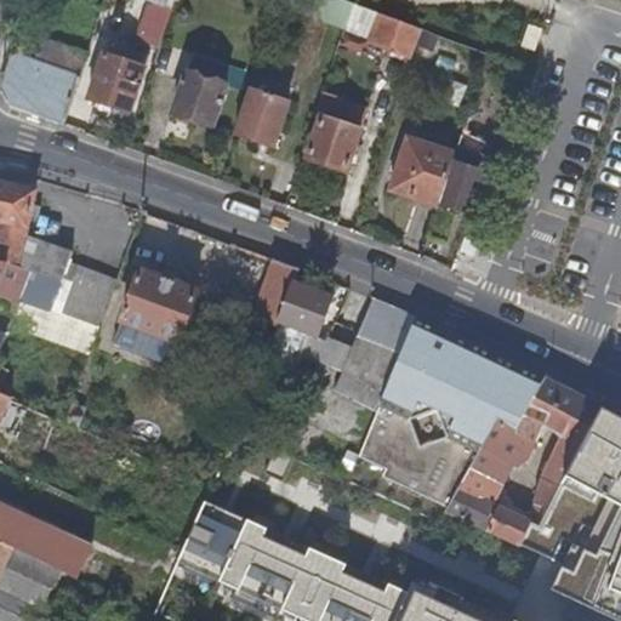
[(134,0),(149,5),(170,13),(174,0),(134,0)]
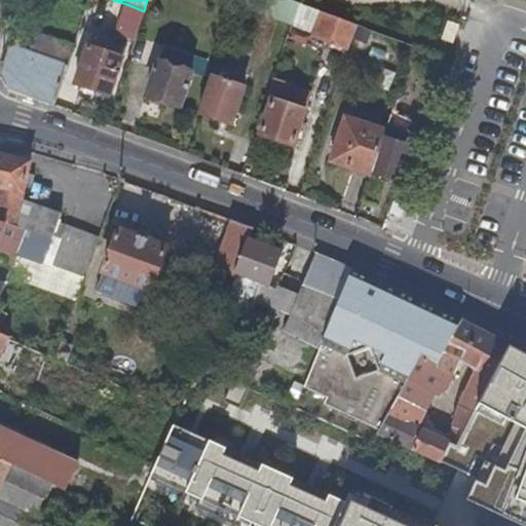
[(248,9),(291,26),(298,2),(291,0),(235,0),(235,3),(225,32),(239,35),(248,9)]
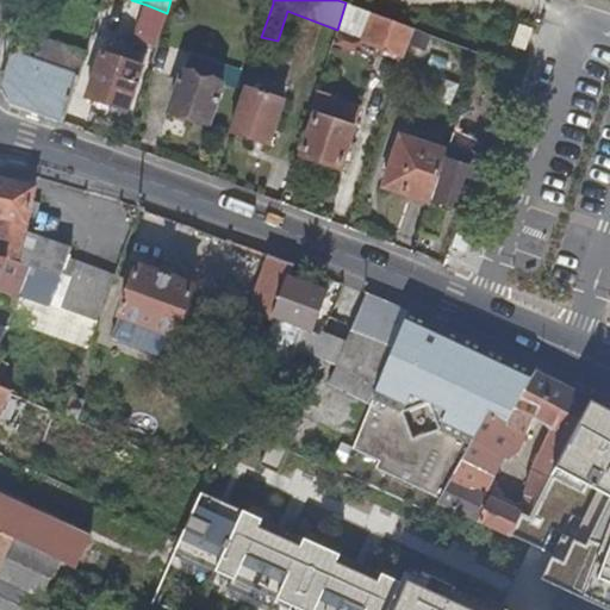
[(346,2),(337,30),(358,37),(358,43),(404,58),(414,27),(346,2)]
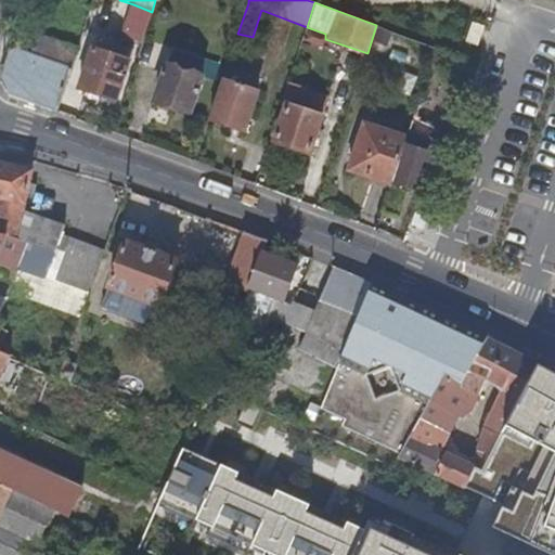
[(121,39),(141,47),(152,12),(133,4),(121,39)]
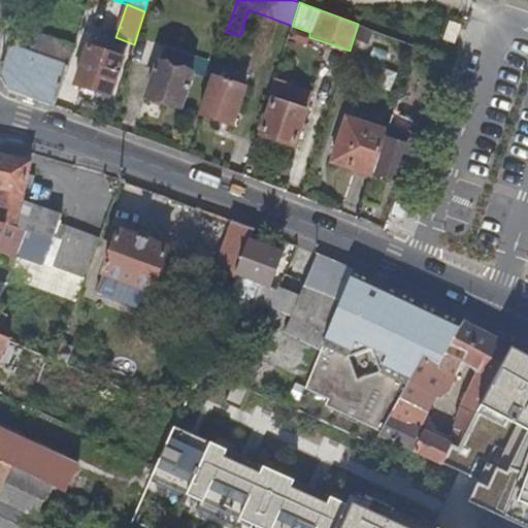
[(37,34),(30,54),(68,66),(74,47),(37,34)]
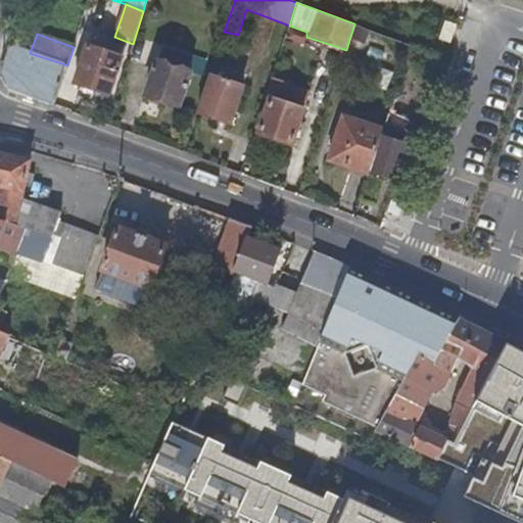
[(288,37),(283,51),(310,60),(315,45),(288,37)]
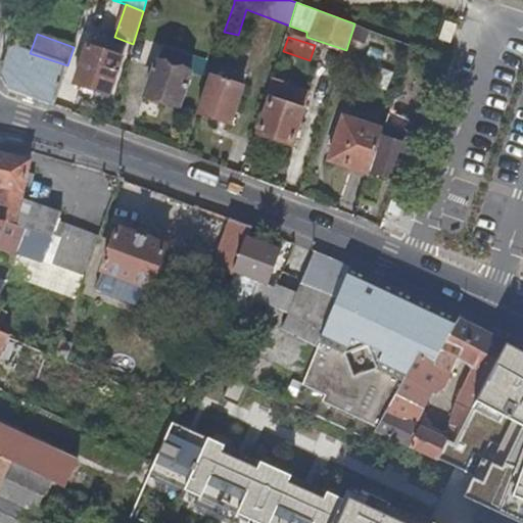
[(87,47),(75,84),(109,95),(125,49),(113,45),(110,54),(87,47)]
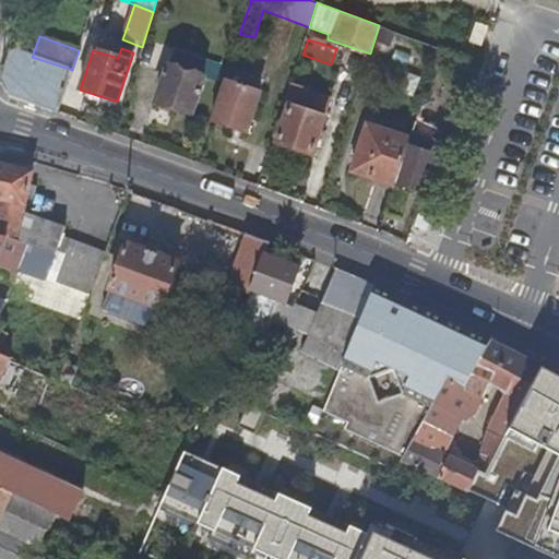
[(32,57),(10,49),(0,79),(8,96),(57,114),(72,70),(32,57)]
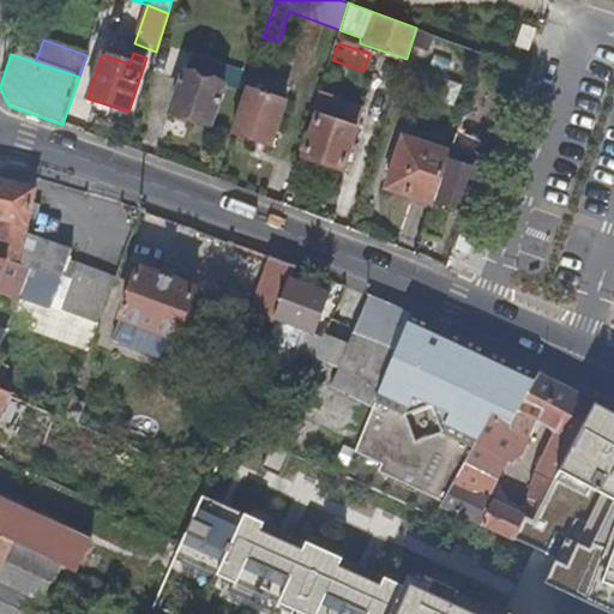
[(223,86),(184,72),(170,110),(210,126),(223,86)]
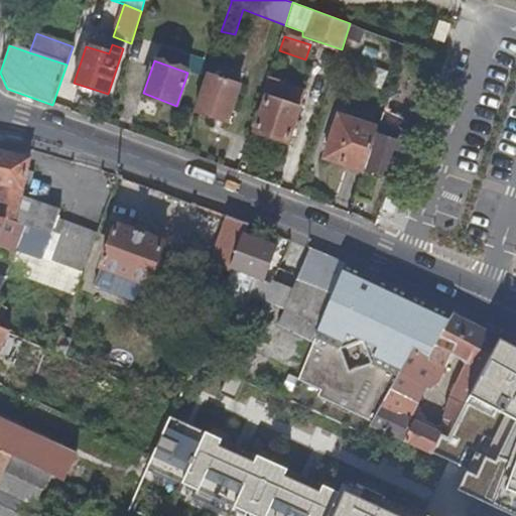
[(265,76),(260,89),(296,104),(302,91),(265,76)]
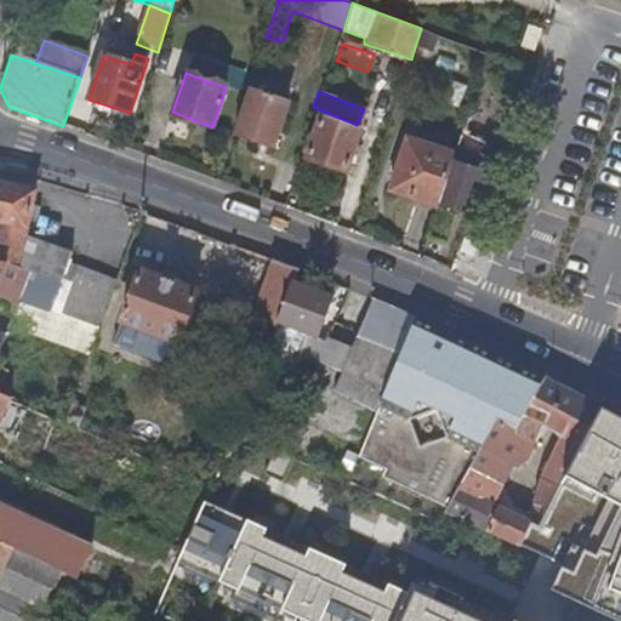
[(252,92),(237,137),(277,149),(291,104),(252,92)]
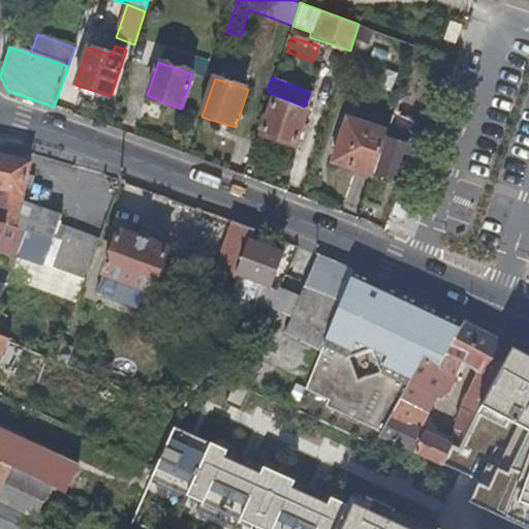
[(273,99),(261,135),(293,146),(305,110),(273,99)]
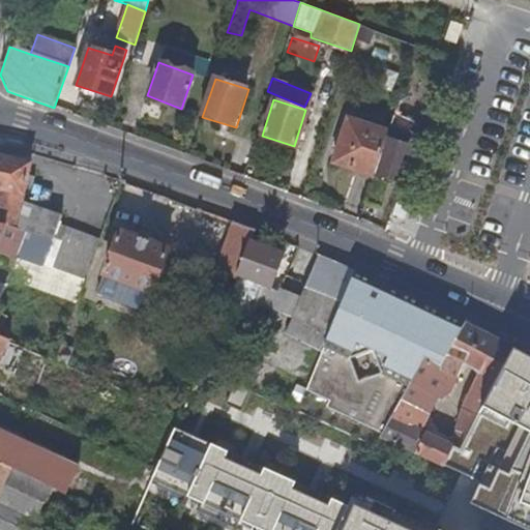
[(336,158),(374,170),(386,134),(350,122),(336,158)]
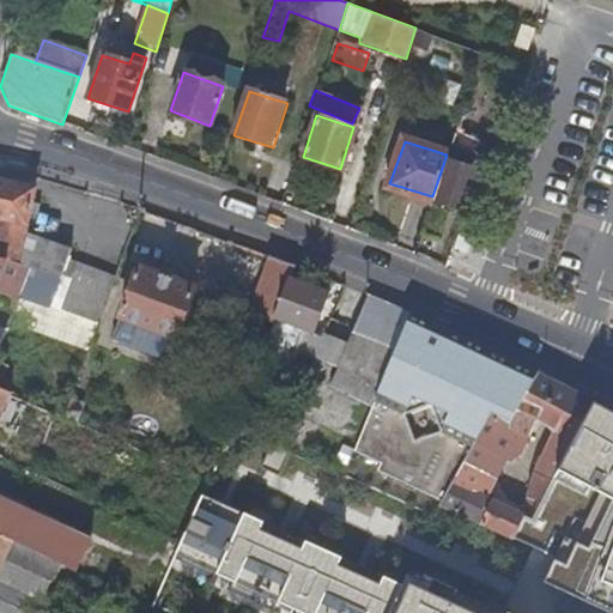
[(432,196),(420,230),(437,235),(448,206),(462,211),(479,159),(449,146),(447,155),(432,196)]
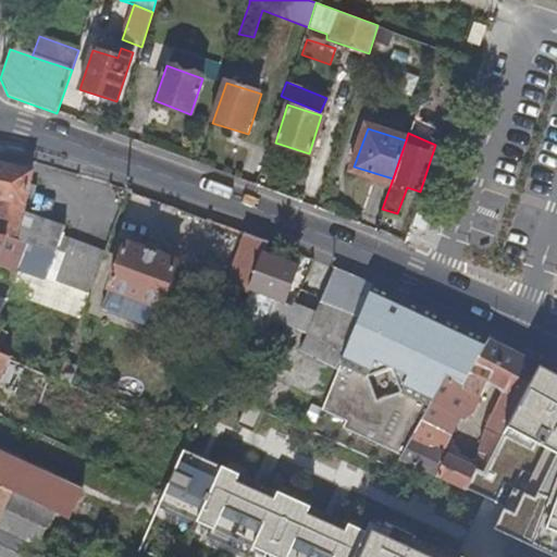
[(0,235),(9,238),(28,245),(50,254),(59,232),(41,225),(17,214),(24,199),(29,201),(33,193),(27,189),(31,175),(0,165),(0,235)]
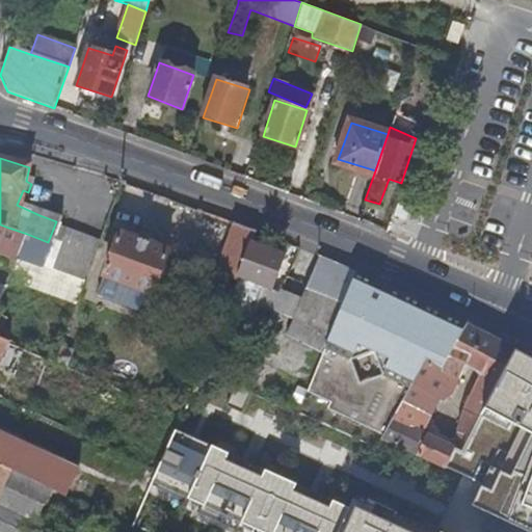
[(45,200),(28,192),(23,190),(17,205),(40,215),(45,200)]
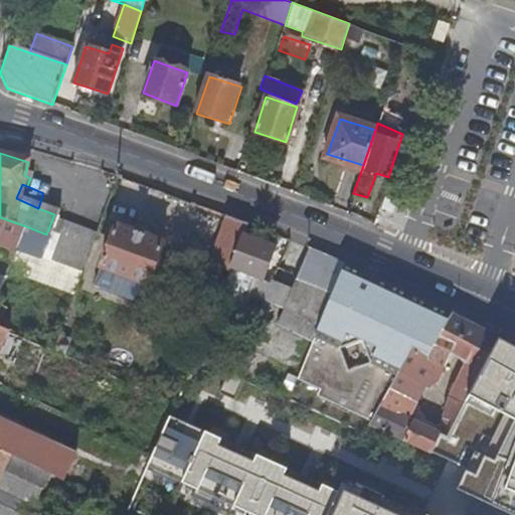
[(203,263),(224,271),(240,234),(245,224),(225,216),(203,263)]
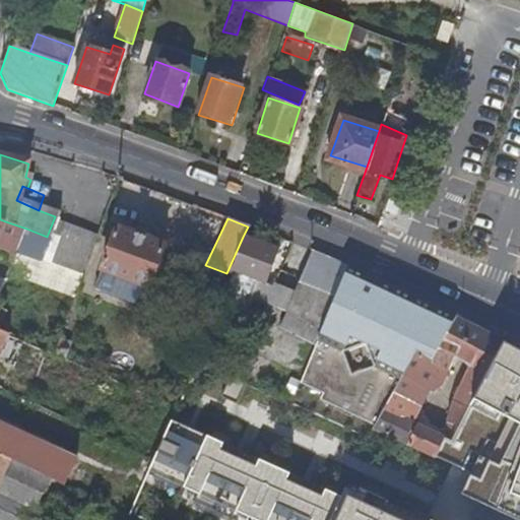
[(0,219),(0,246),(8,222),(0,219)]
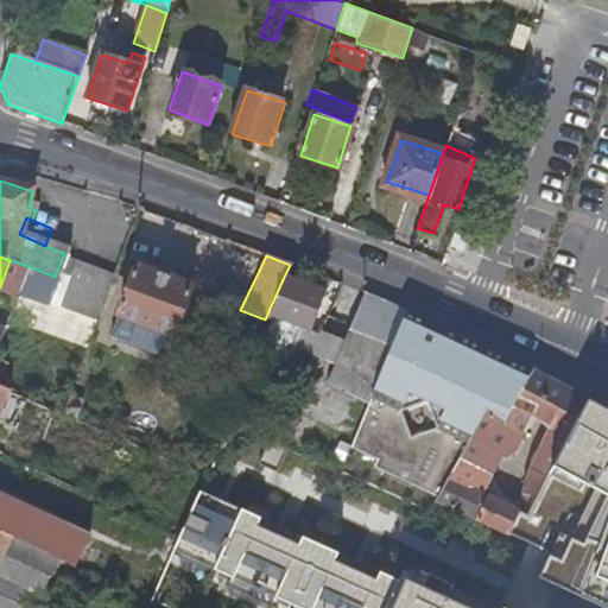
[(10,260),(0,287),(0,292),(19,301),(31,267),(10,260)]
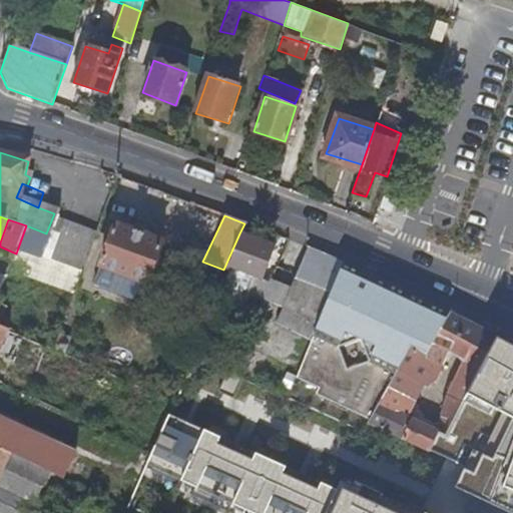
[(60,238),(87,248),(93,231),(66,221),(60,238)]
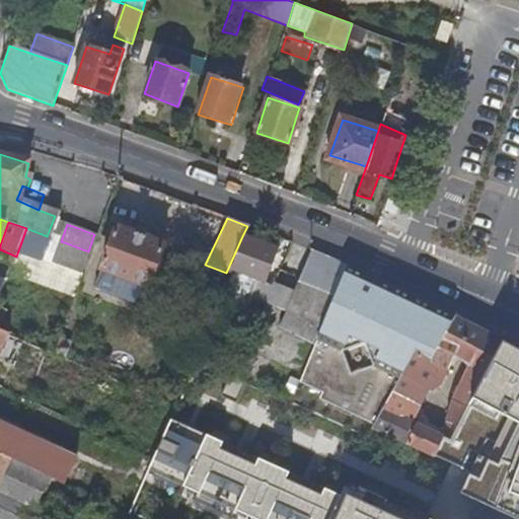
[(97,272),(143,289),(160,246),(115,227),(97,272)]
